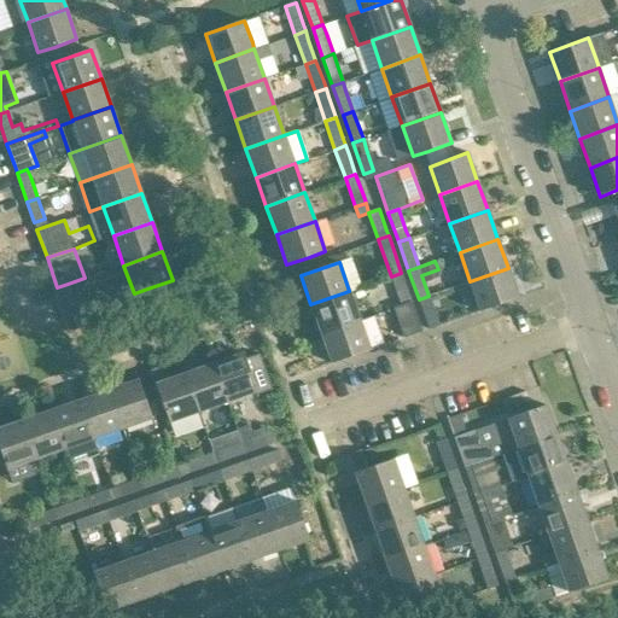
[(481,312),(519,298),(508,268),(470,281),(481,312)]
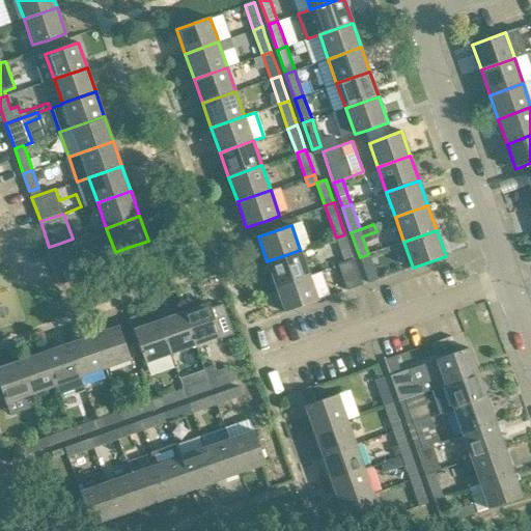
[(354,259),(352,253),(344,234),(336,238),(342,256),(344,256),(345,261),(354,259)]
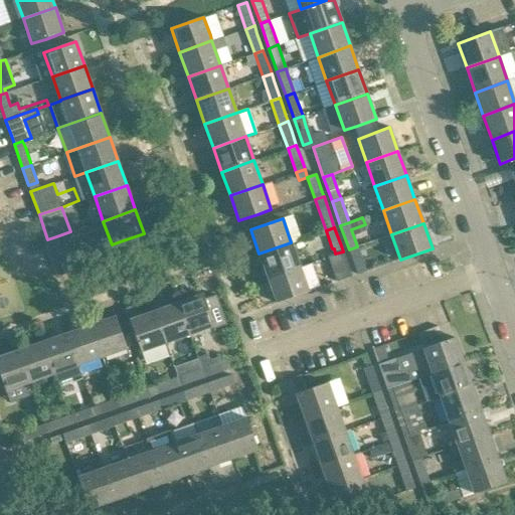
[(268,278),(300,267),(291,242),(259,253),(268,278)]
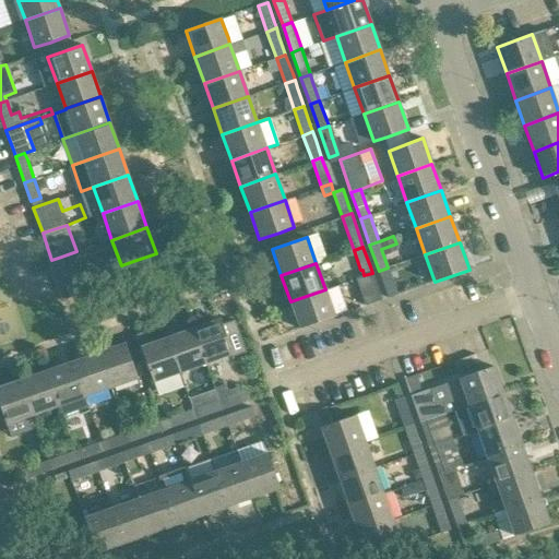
[(54,268),(61,287),(71,284),(63,264),(54,268)]
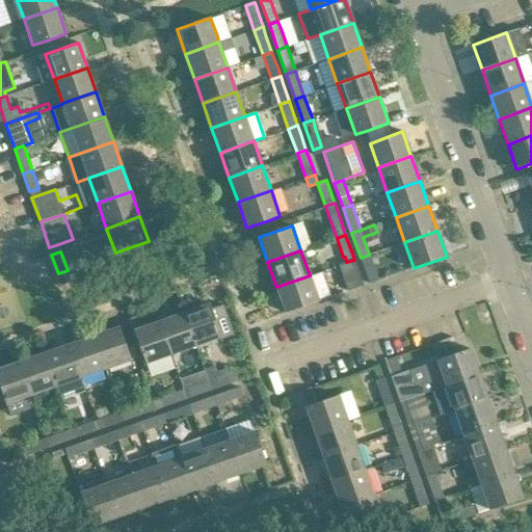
[(378,281),(372,262),(369,255),(361,258),(370,284),(378,281)]
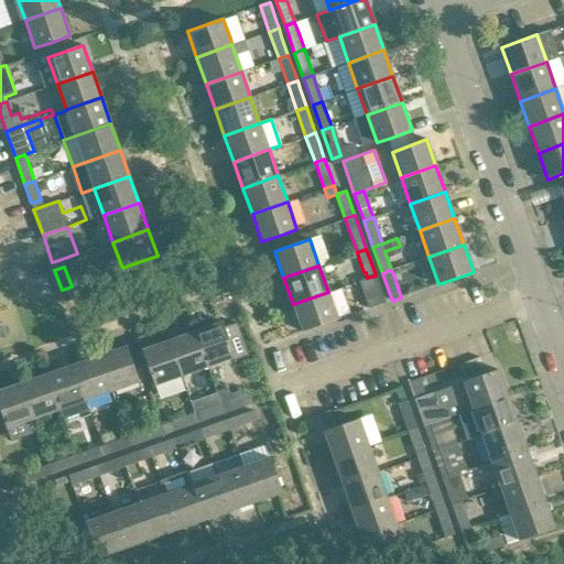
[(369,308),(386,303),(376,275),(367,278),(359,281),(369,308)]
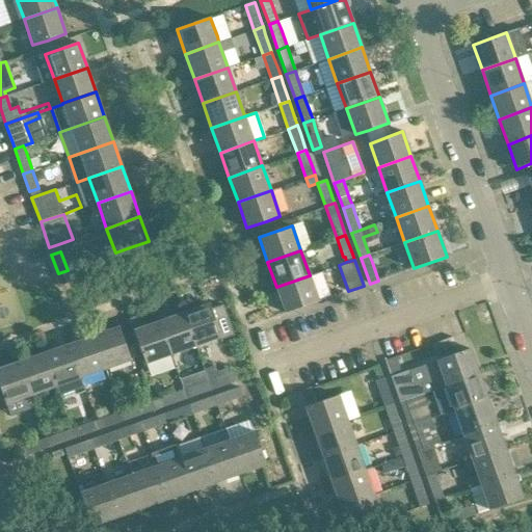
[(319,301),(312,282),(310,275),(276,287),(286,313),(319,301)]
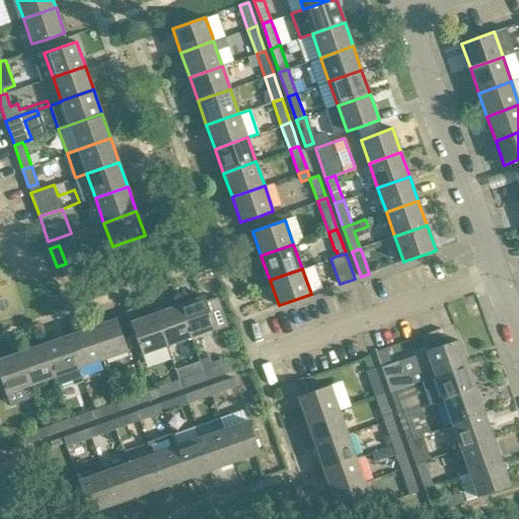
[(191,338),(197,336),(216,328),(205,296),(178,305),(191,338)]
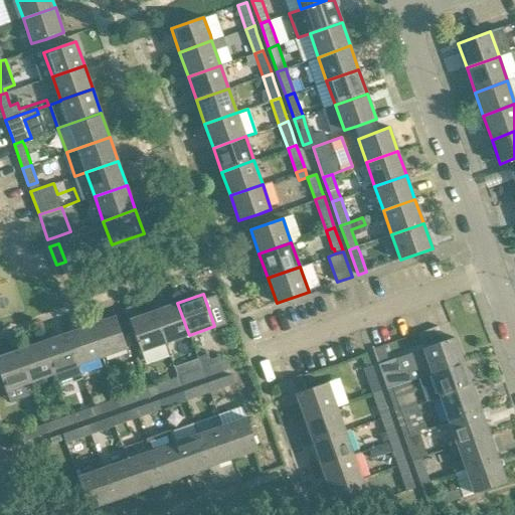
[(165,344),(189,335),(177,303),(153,312),(165,344)]
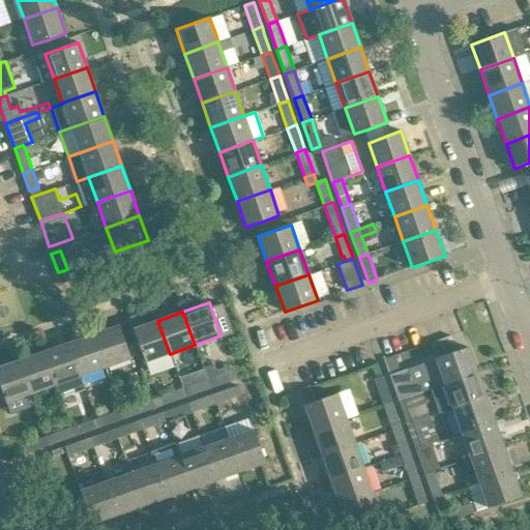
[(145,362),(170,354),(157,321),(134,329),(145,362)]
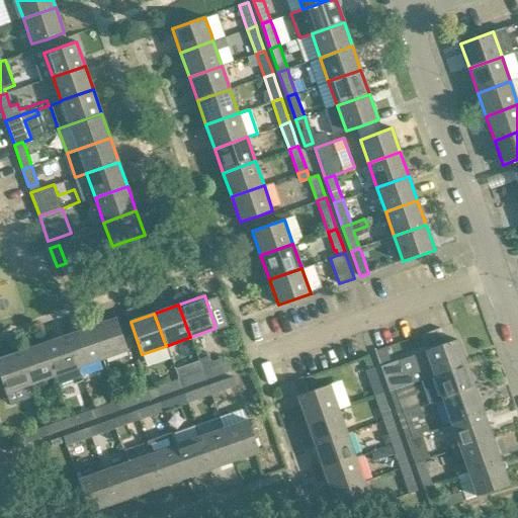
[(127,350),(122,337),(116,318),(91,327),(102,359),(127,350)]
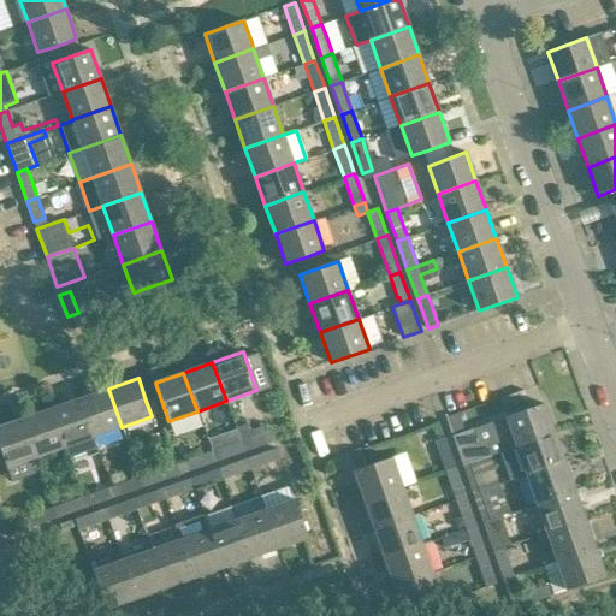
[(94,437),(122,427),(108,389),(80,398),(94,437)]
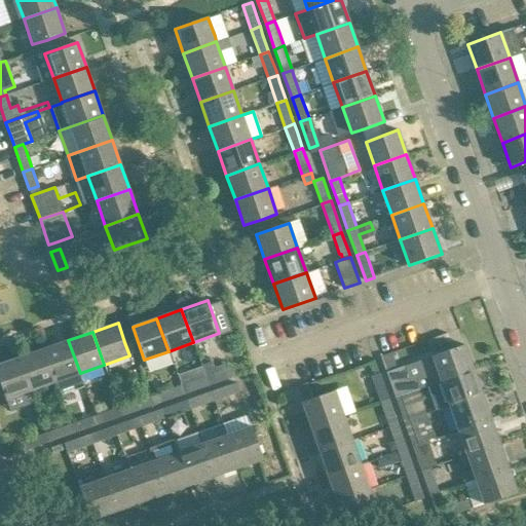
[(79,373),(80,373),(68,340),(44,349),(60,393),(83,385),(79,373)]
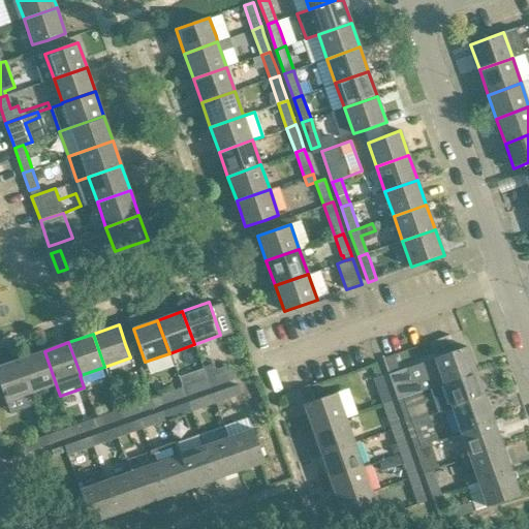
[(431,389),(476,373),(467,346),(434,359),(443,382),(430,387),(431,389)]
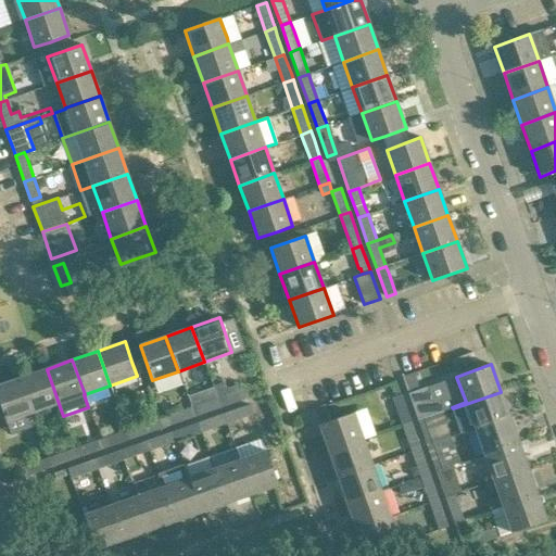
[(62,416),(63,416),(47,369),(21,378),(34,413),(58,404),(62,416)]
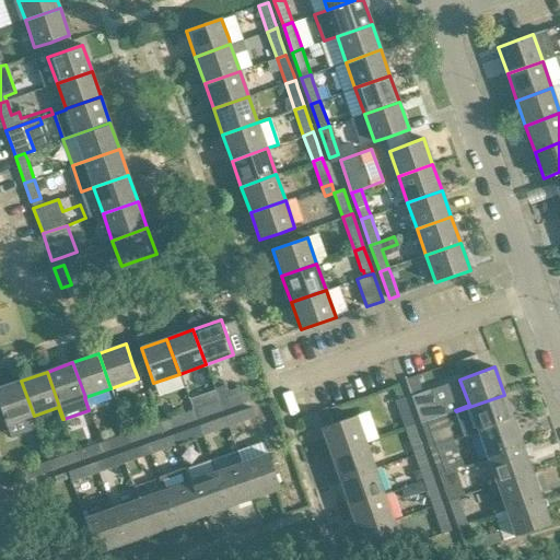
[(430,389),(424,392),(418,374),(405,378),(421,423),(430,420),(446,415),(443,405),(436,408),(430,389)]
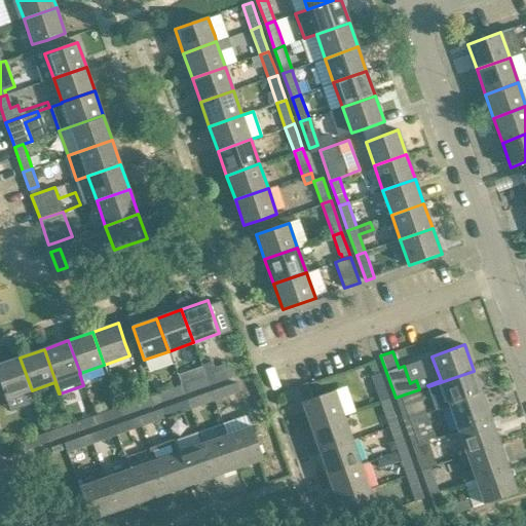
[(0,382),(6,400),(32,390),(20,358),(0,364),(0,382)]
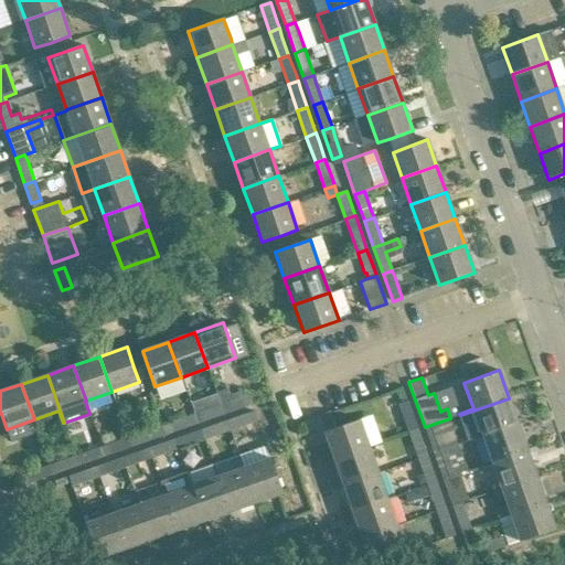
[(224,415),(221,405),(216,394),(204,398),(209,409),(194,414),(198,424),(224,415)]
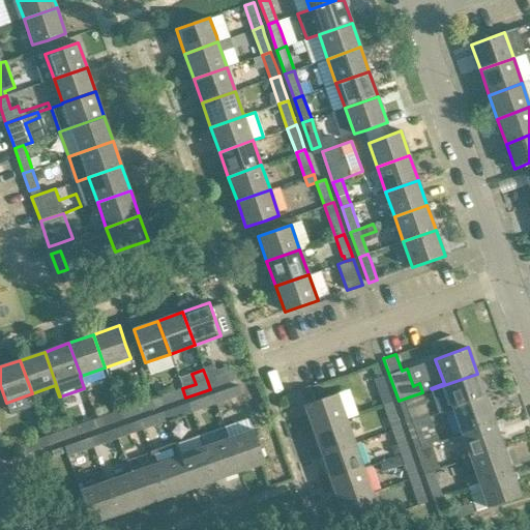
[(210,389),(236,380),(233,371),(207,380),(210,389)]
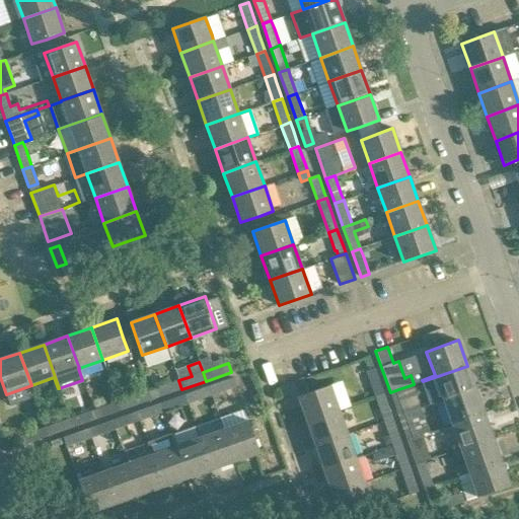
[(444,401),(476,390),(467,366),(423,381),(431,404),(443,399),(444,401)]
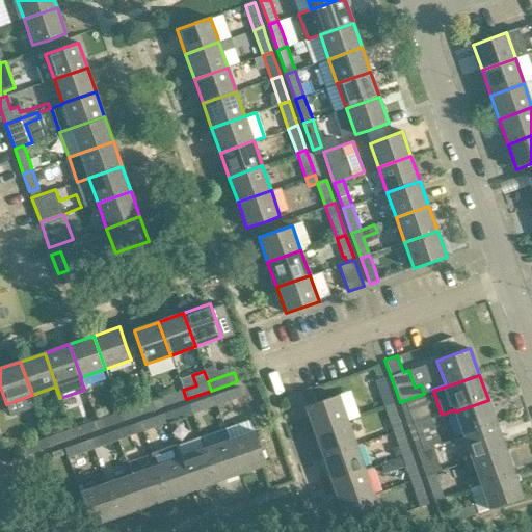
[(394,405),(388,387),(384,379),(376,382),(384,408),(394,405)]
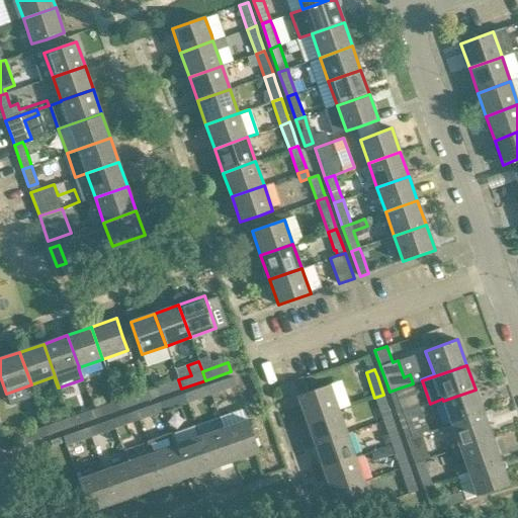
[(210,395),(236,385),(233,376),(207,385),(210,395)]
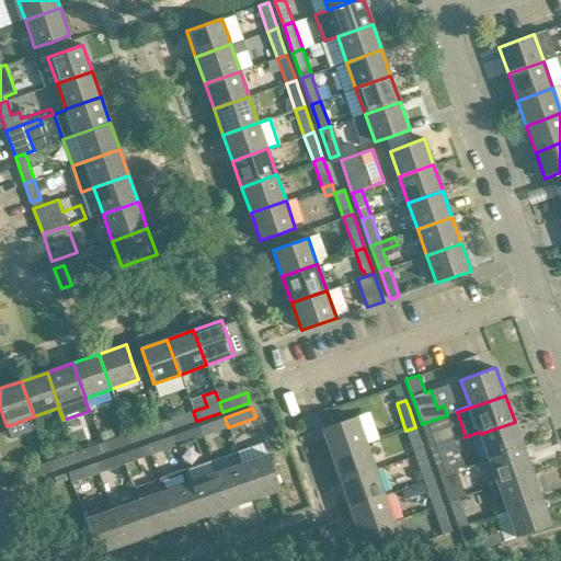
[(163,432),(196,421),(193,411),(160,423),(163,432)]
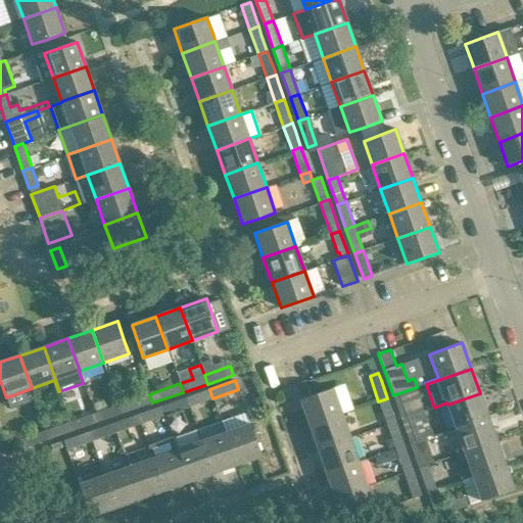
[(342,414),(339,408),(333,388),(300,399),(310,425),(342,414)]
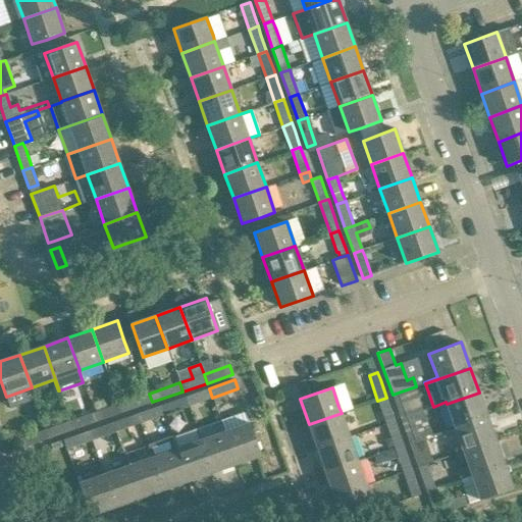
[(188,406),(212,398),(209,388),(185,398),(188,406)]
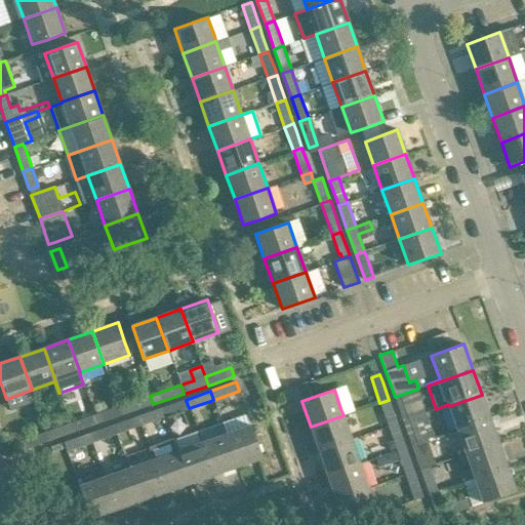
[(409,409),(406,400),(403,394),(395,397),(403,422),(421,415),(418,405),(409,409)]
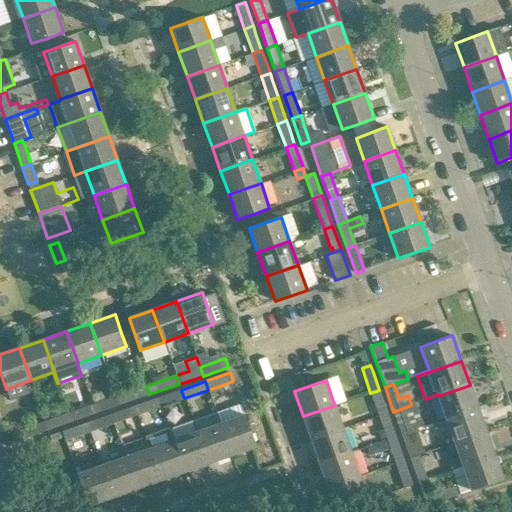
[(446,420),(478,409),(470,385),(438,396),(446,420)]
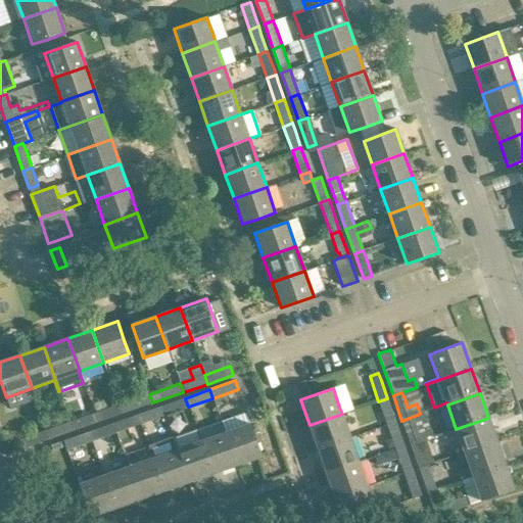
[(121,414),(152,402),(149,394),(117,406),(121,414)]
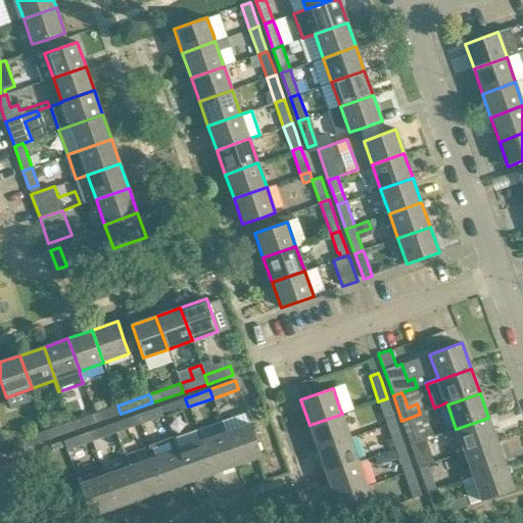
[(121,414),(117,406),(114,395),(92,403),(95,413),(94,414),(97,422),(121,414)]
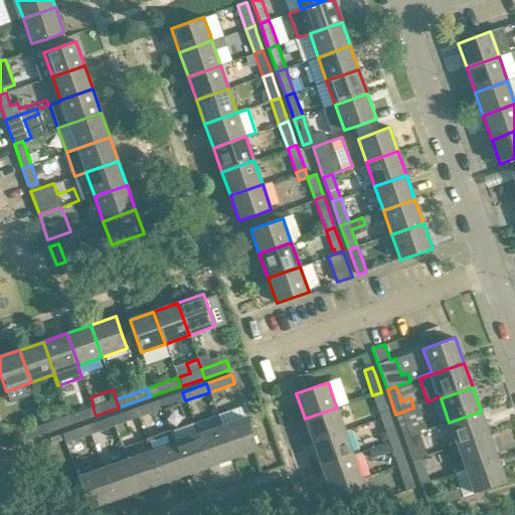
[(161,409),(185,400),(182,392),(158,400),(161,409)]
